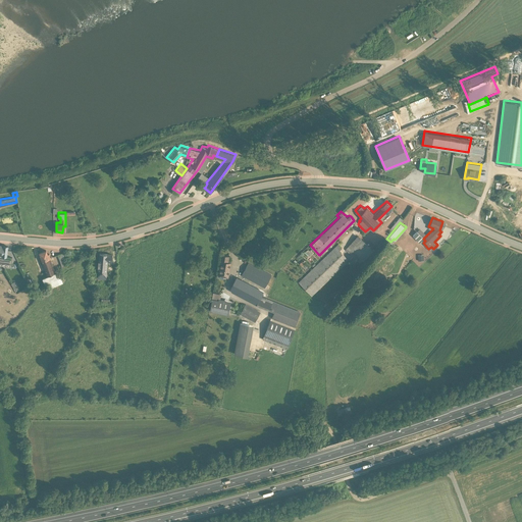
[(412,235),(419,241),(423,237),(423,236),(425,233),(419,227),(412,235)]
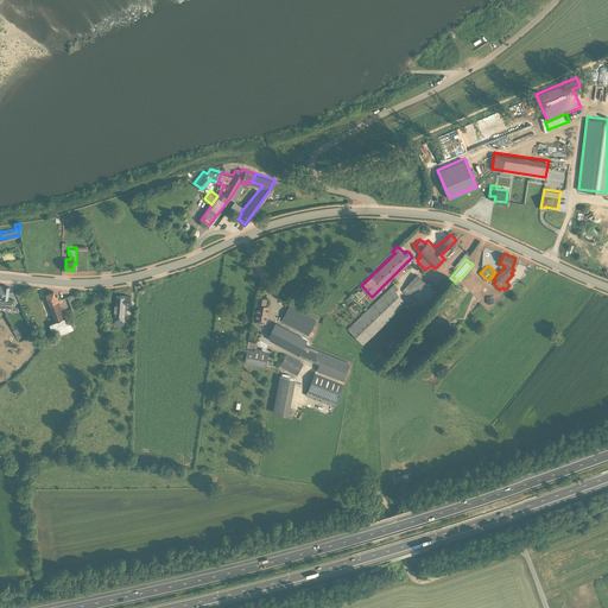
[(435,289),(416,272),(401,289),(420,305),(435,289)]
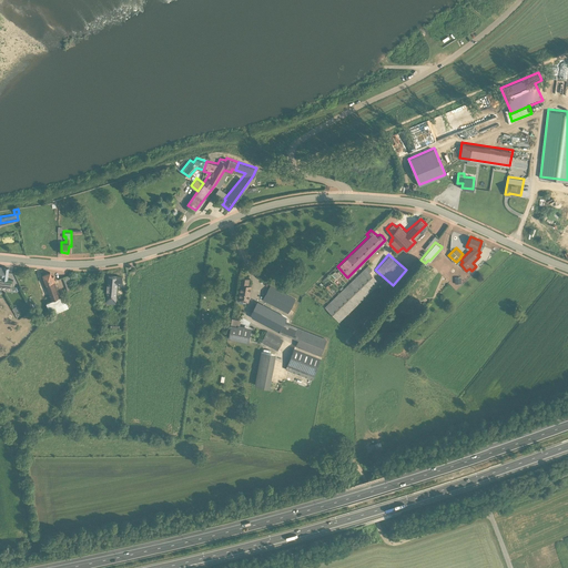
[(372,267),(367,264),(324,305),(337,321),(379,282),(368,271),(372,267)]
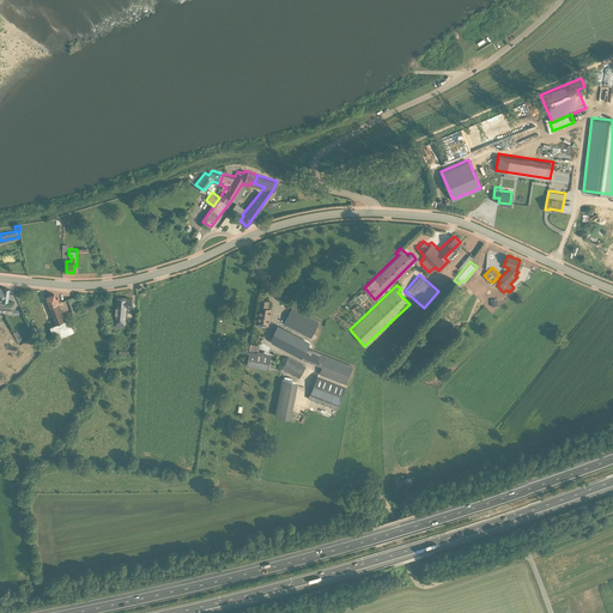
[(0,307),(13,309),(14,301),(7,299),(10,287),(8,287),(0,286),(0,307)]
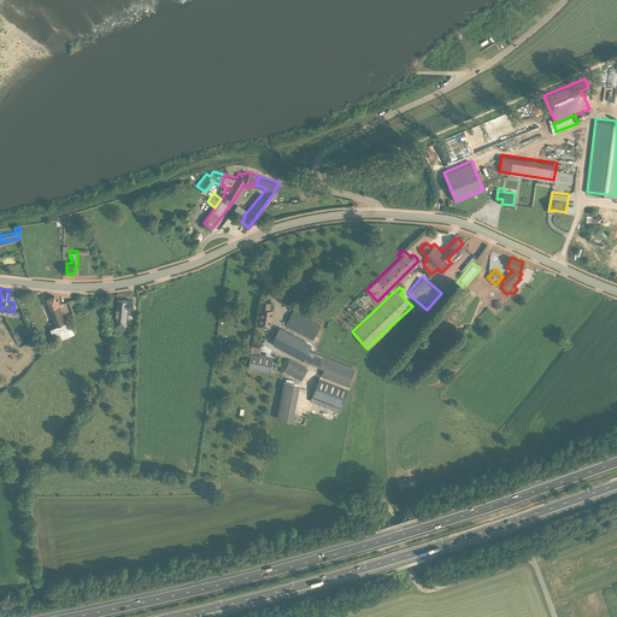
[(56,299),(54,294),(46,297),(56,325),(50,328),(53,334),(71,325),(69,319),(65,321),(62,312),(63,312),(58,299),(56,299)]
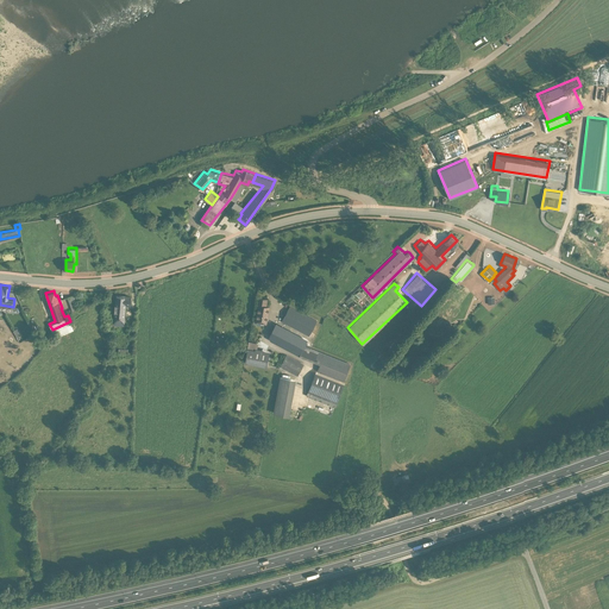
[(73,294),(67,296),(69,302),(73,311),(77,308),(73,294)]
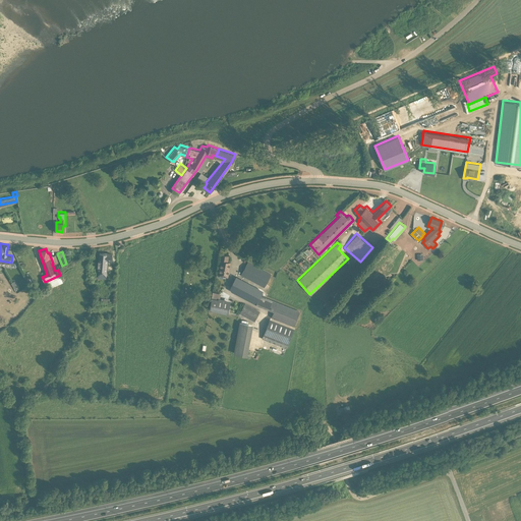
[(98,259),(97,270),(106,271),(107,259),(111,259),(112,253),(100,251),(99,259),(98,259)]
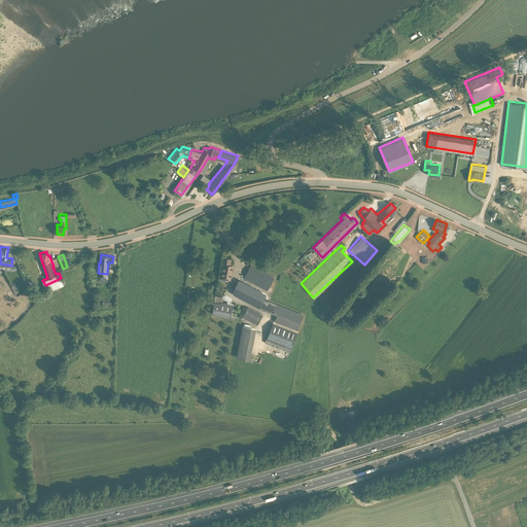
[(220,279),(227,280),(229,278),(231,279),(233,264),(231,262),(232,256),(224,255),(220,277),(221,277),(220,279)]
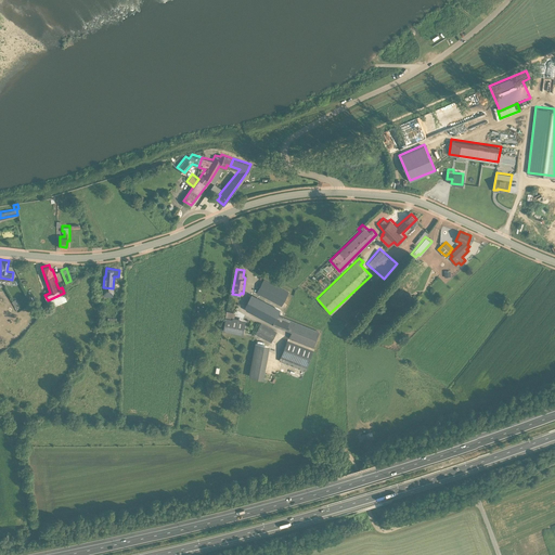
[(256,291),(282,304),(288,289),(263,276),(256,291)]
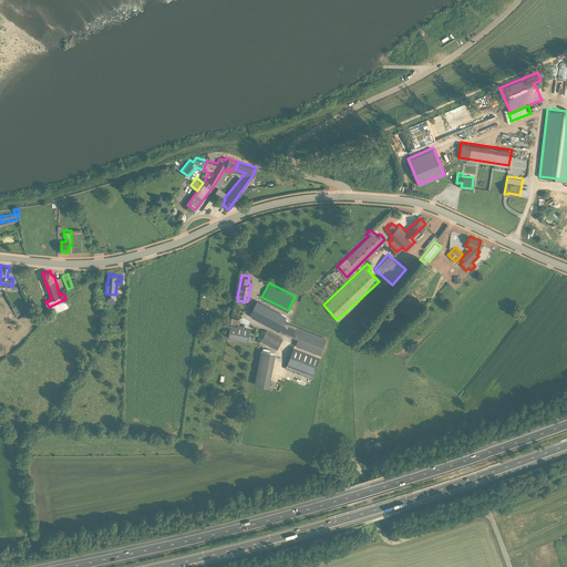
[(63,307),(69,306),(66,299),(49,307),(51,312),(58,310),(59,315),(64,312),(64,311),(64,310),(63,307)]
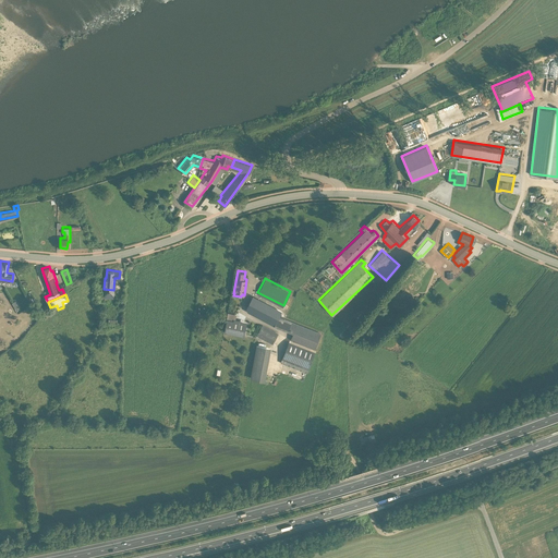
[(278,315),(284,316),(286,312),(253,294),(252,294),(245,307),(247,311),(274,324),(278,315)]
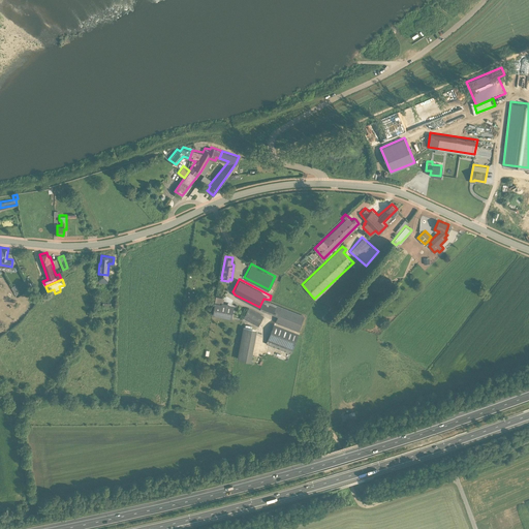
[(231,311),(258,324),(263,314),(236,300),(234,304),(223,302),(224,297),(216,294),(215,294),(214,302),(212,313),(213,313),(232,317),(234,314),(231,313),(231,311)]
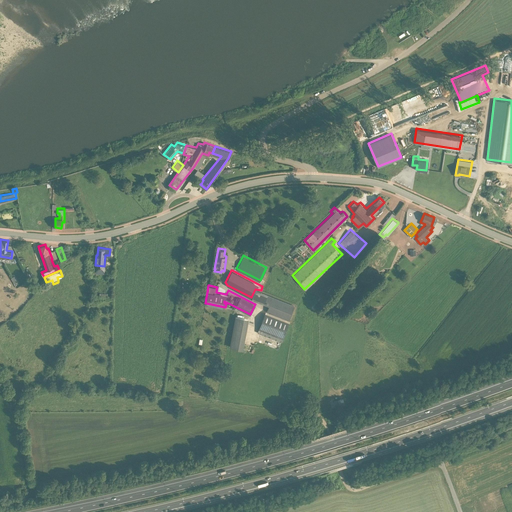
[(251,297),(265,303),(267,293),(261,290),(255,289),(251,297)]
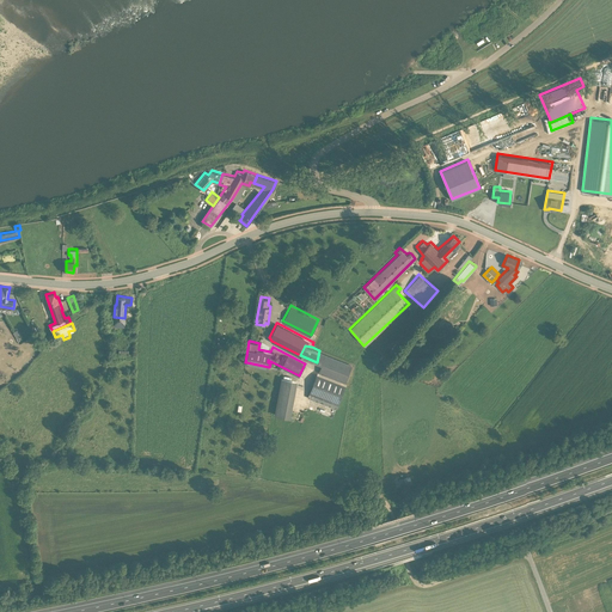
[(353,363),(319,350),(317,362),(320,363),(318,371),(346,381),(353,363)]
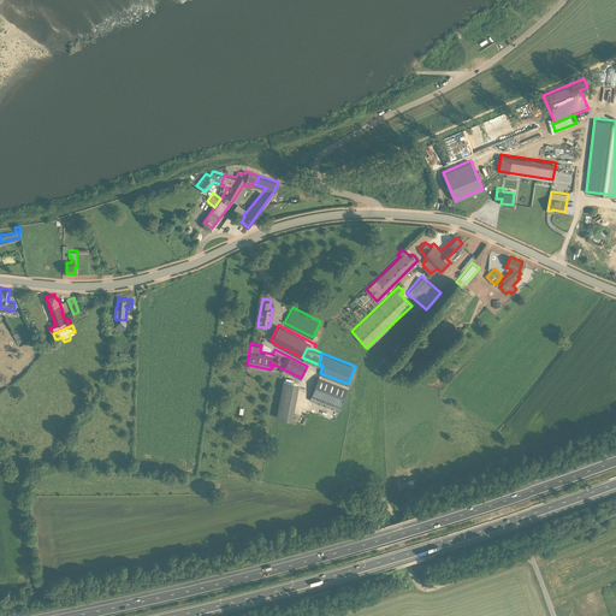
[(338,410),(349,385),(348,384),(320,373),(309,398),(338,410)]
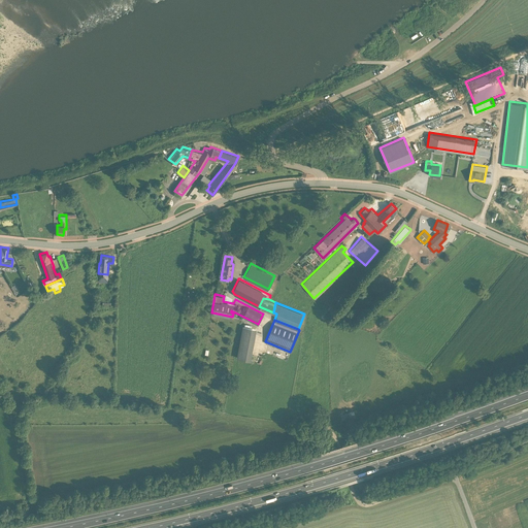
[(256,327),(242,325),(236,357),(251,360),(256,327)]
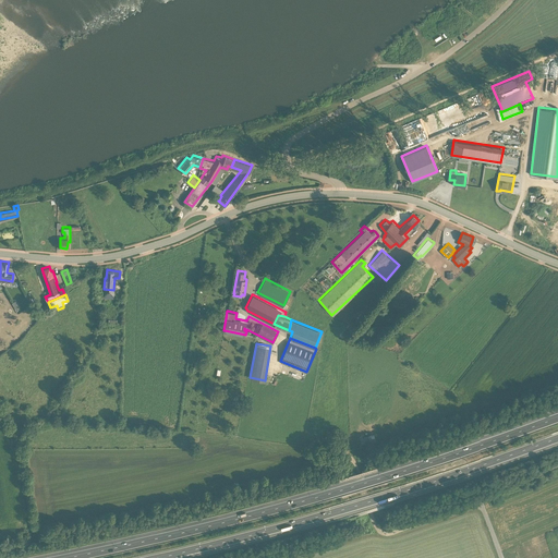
[(373,433),(360,437),(362,444),(375,438),(373,433)]
